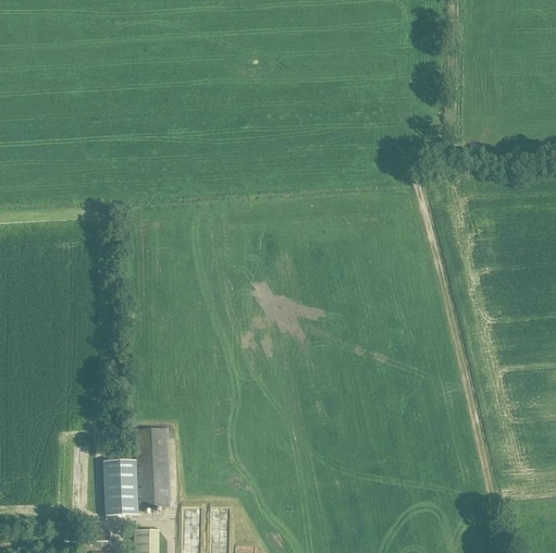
[(136,457),(138,506),(170,505),(167,427),(136,427),(136,457)]
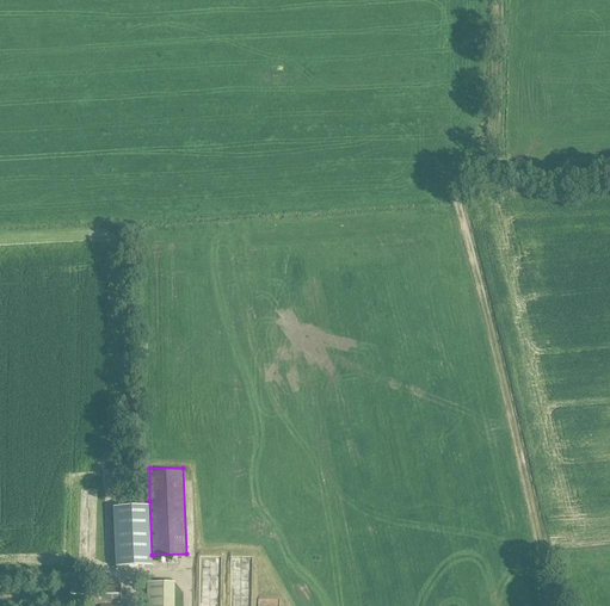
[(81,484),(81,495),(92,496),(92,484),(81,484)]
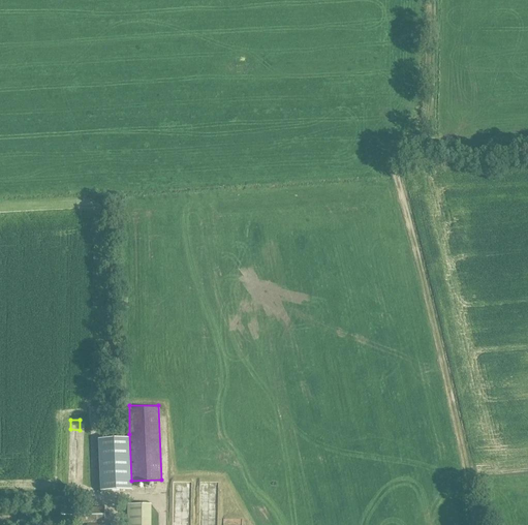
[(131,481),(129,434),(97,436),(99,488),(131,486),(131,481)]
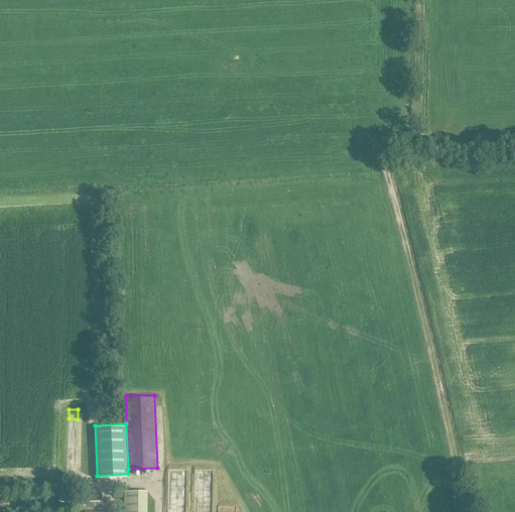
[(145,511),(146,508),(144,508),(144,489),(123,489),(123,511),(145,511)]
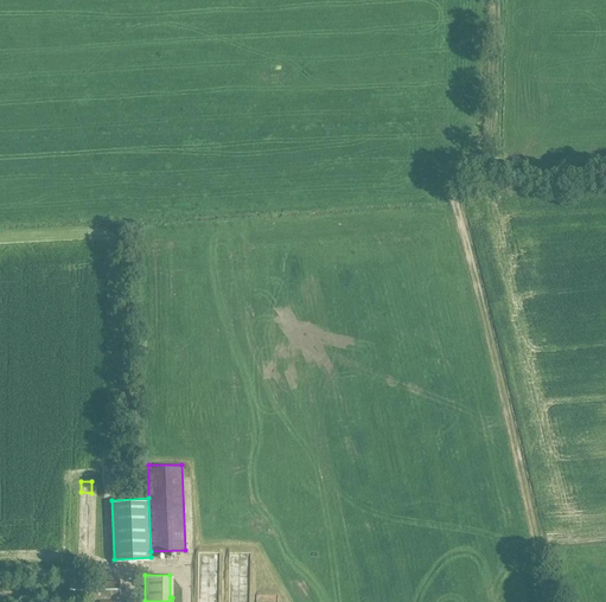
[(0,591),(19,591),(18,581),(0,581),(0,591)]
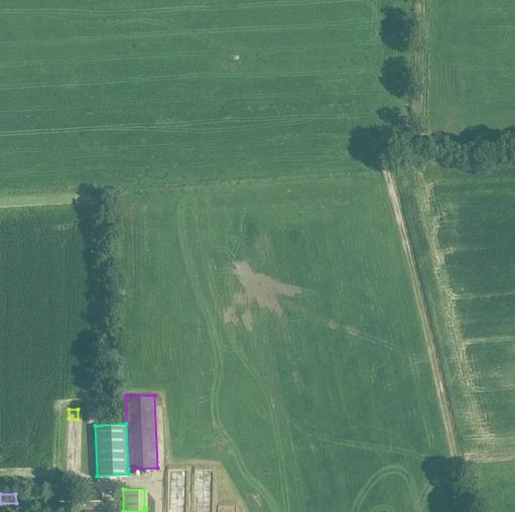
[(233,509),(233,500),(221,500),(221,509),(233,509)]
